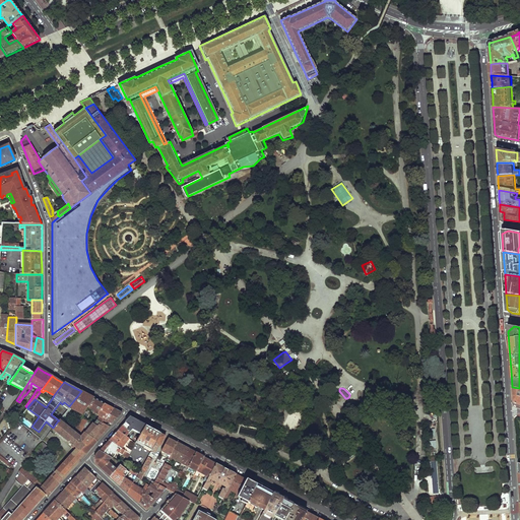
[(69,406),(81,415),(87,407),(94,398),(87,394),(81,391),(69,406)]
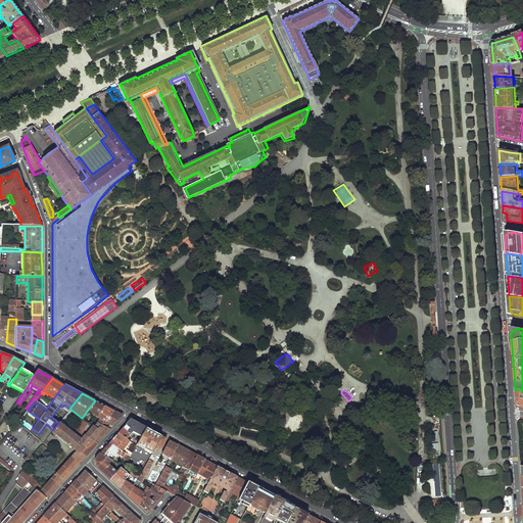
[(95,400),(88,410),(92,413),(89,417),(89,418),(86,423),(92,428),(97,422),(95,420),(91,419),(93,417),(94,418),(95,416),(97,418),(104,406),(98,402),(95,400)]
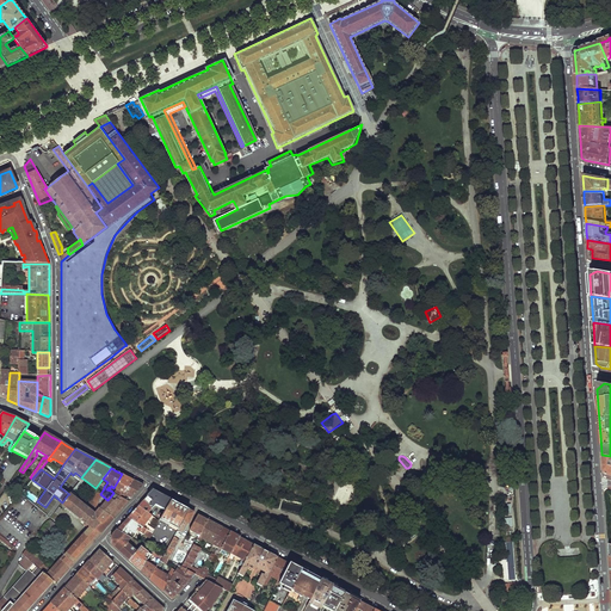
[(122,474),(113,488),(116,489),(113,493),(119,497),(133,480),(127,476),(122,474)]
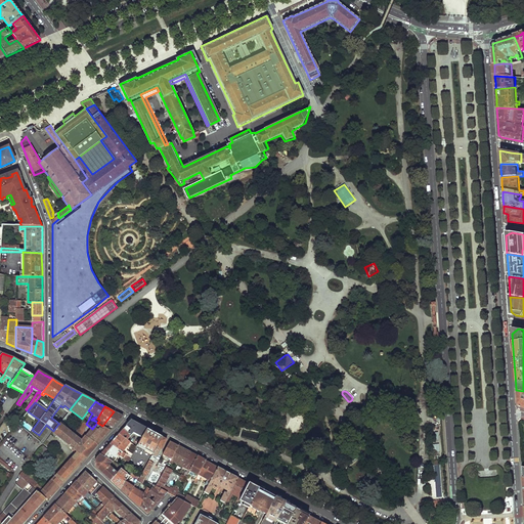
[(114,411),(102,426),(111,431),(123,417),(122,416),(118,413),(114,411)]
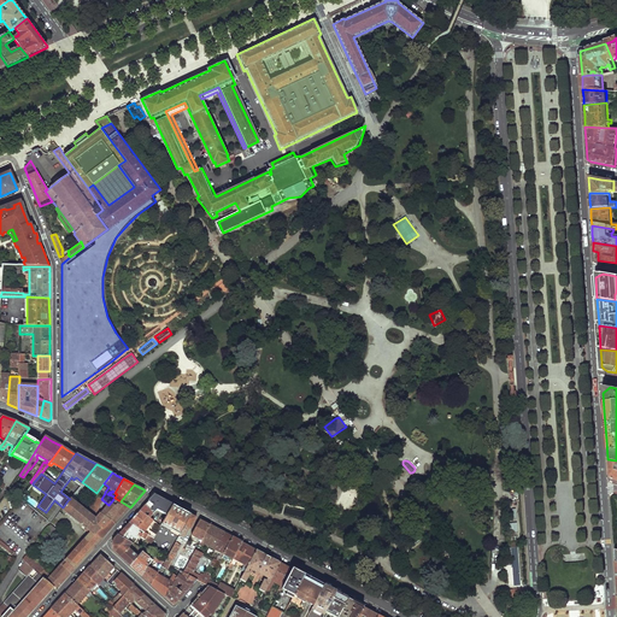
[(89,510),(71,497),(70,499),(69,499),(87,512),(89,510)]
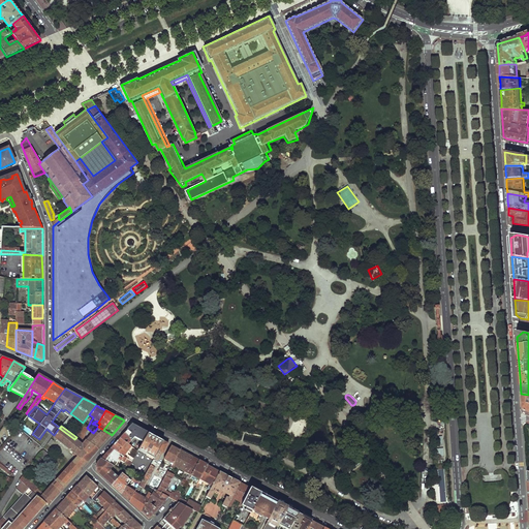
[(93,433),(87,428),(85,426),(76,437),(74,439),(82,445),(85,440),(87,442),(88,441),(93,433)]
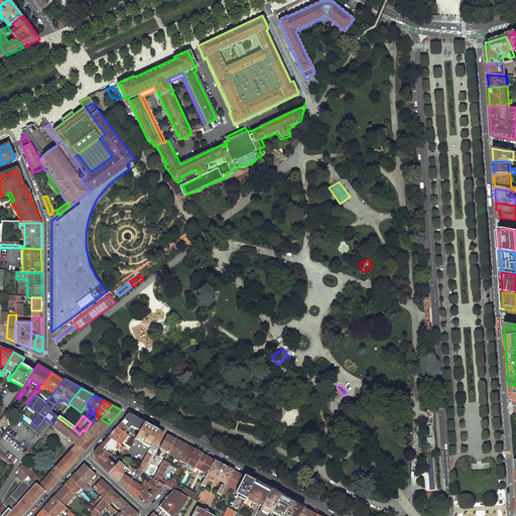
[(96,416),(91,422),(86,430),(96,438),(101,432),(109,424),(101,419),(96,416)]
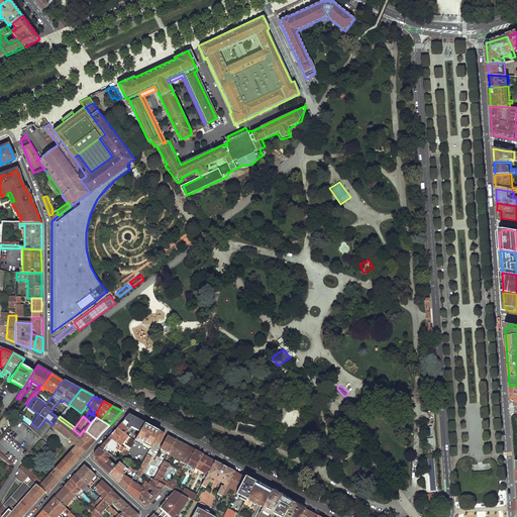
[(76,445),(42,483),(22,464),(21,466),(19,469),(21,471),(45,492),(47,493),(96,439),(86,431),(85,432),(83,430),(80,435),(73,429),(58,418),(53,425),(52,426),(76,445)]
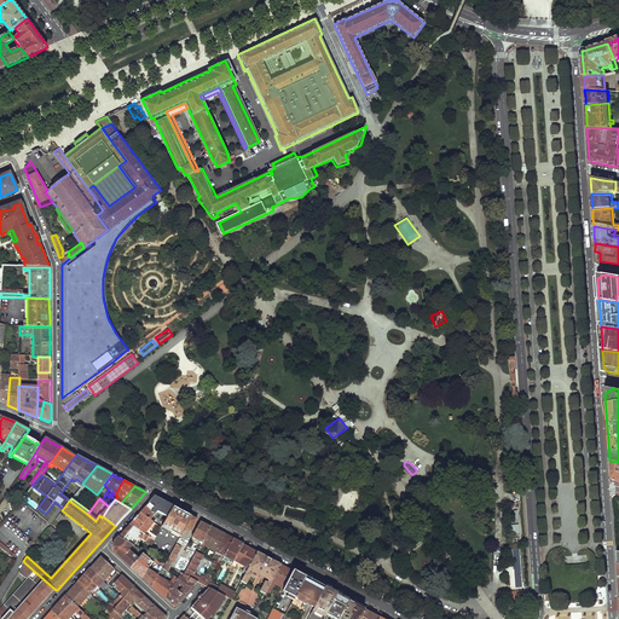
[(151,501),(140,513),(150,520),(157,513),(167,518),(172,507),(165,502),(163,502),(161,505),(151,501)]
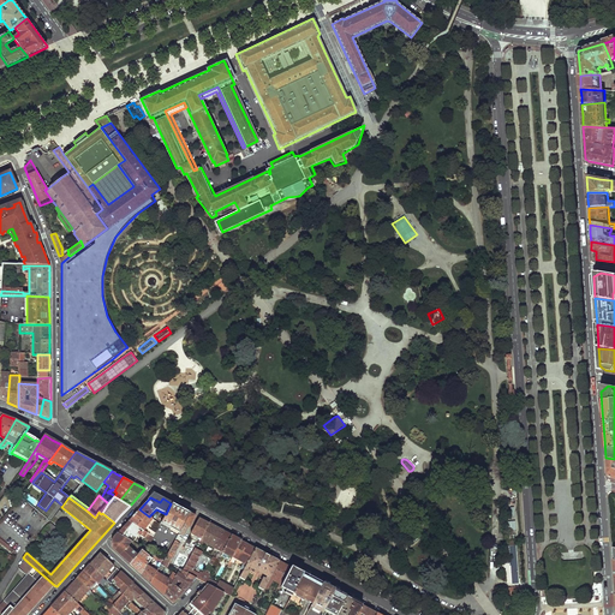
[(160,524),(179,535),(190,514),(183,509),(171,503),(166,514),(160,524)]
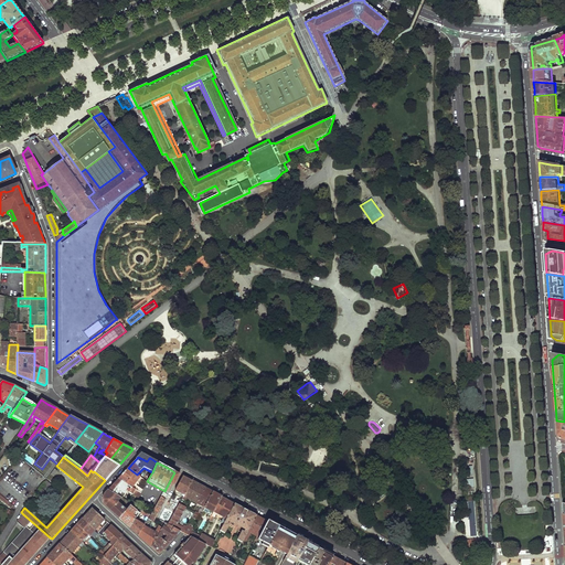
[(123,473),(118,479),(136,490),(140,493),(141,491),(135,487),(132,486),(137,480),(146,484),(147,481),(137,475),(128,468),(123,473)]
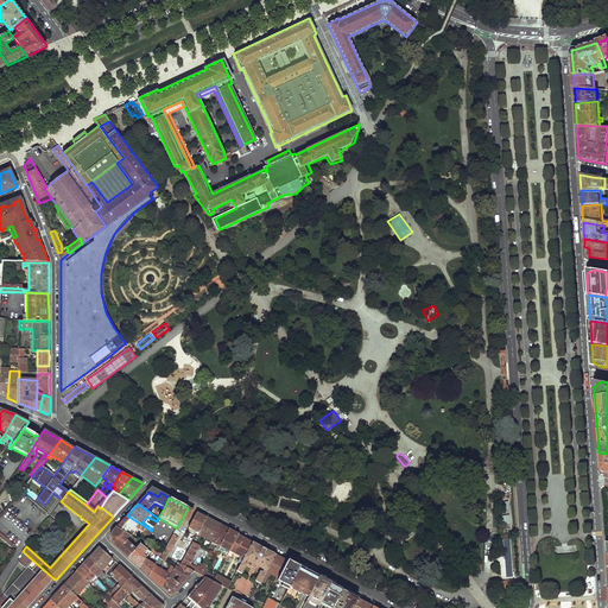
[(177,529),(172,536),(178,538),(192,511),(190,510),(188,508),(177,529)]
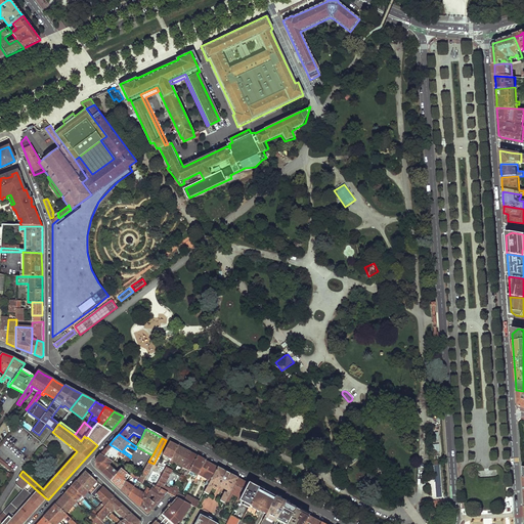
[(169,442),(162,455),(170,460),(177,446),(173,444),(169,442)]
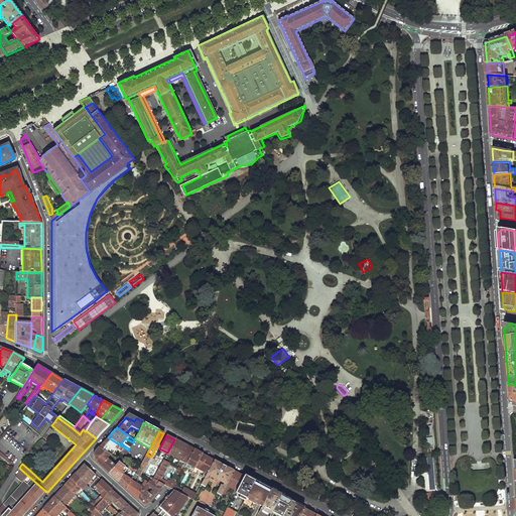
[(124,447),(108,437),(103,442),(99,447),(111,455),(113,450),(109,448),(109,447),(110,447),(111,446),(112,446),(113,446),(122,452),(123,449),(124,447)]
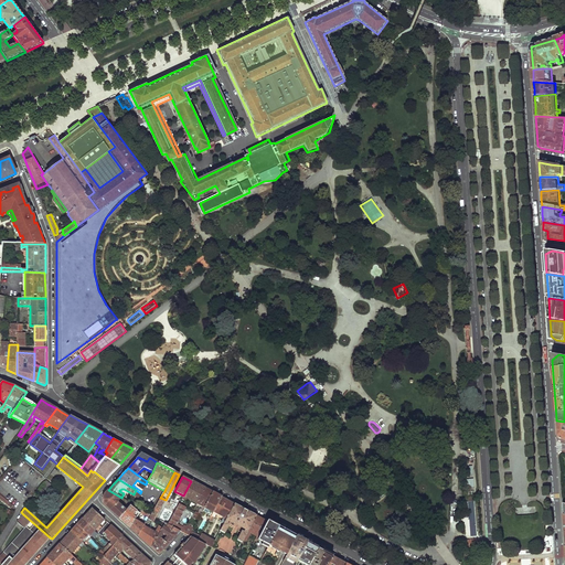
[(45,480),(41,487),(46,491),(52,486),(45,480)]
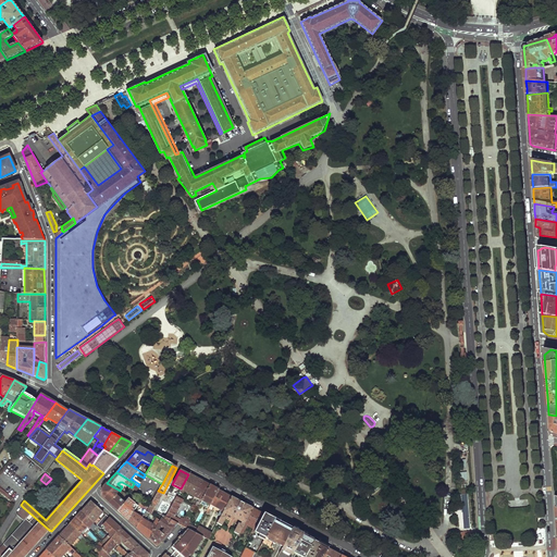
[(188,474),(181,489),(178,493),(181,494),(183,491),(194,496),(202,481),(195,478),(188,474)]
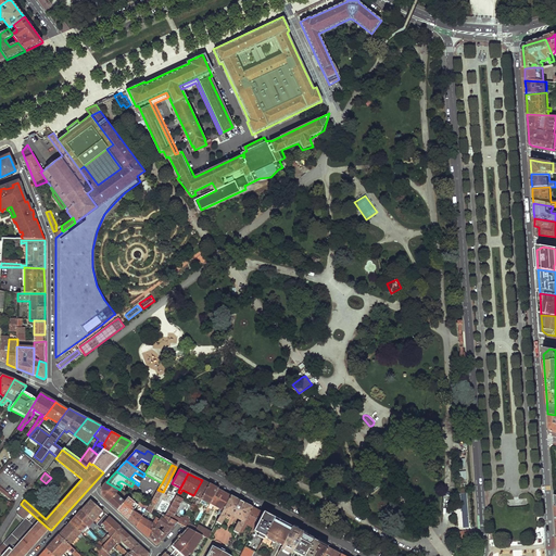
[(202,480),(193,495),(199,498),(198,501),(197,501),(194,504),(198,505),(199,504),(201,500),(209,484),(204,482),(202,480)]
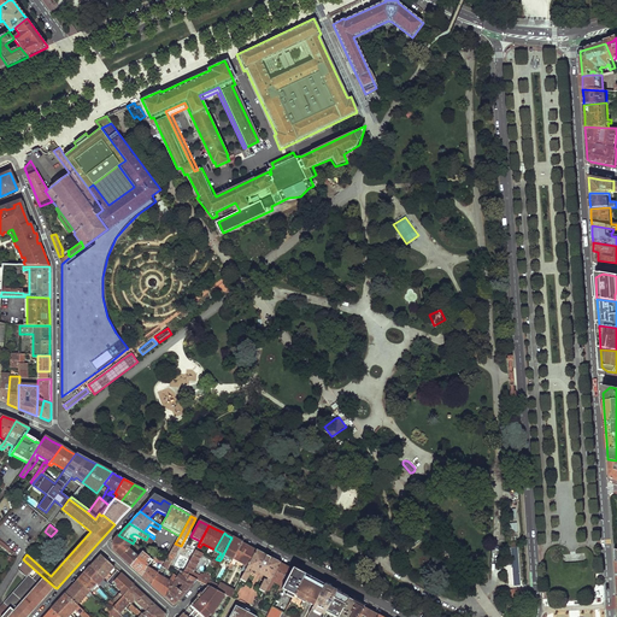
[(133,544),(118,535),(113,540),(115,540),(112,542),(112,550),(116,552),(115,552),(118,556),(130,566),(137,557),(129,548),(133,544)]
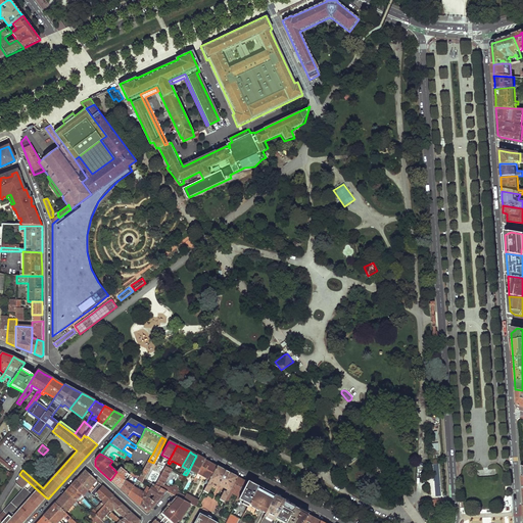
[(196,456),(189,470),(194,473),(192,477),(191,478),(194,480),(205,460),(200,457),(196,456)]
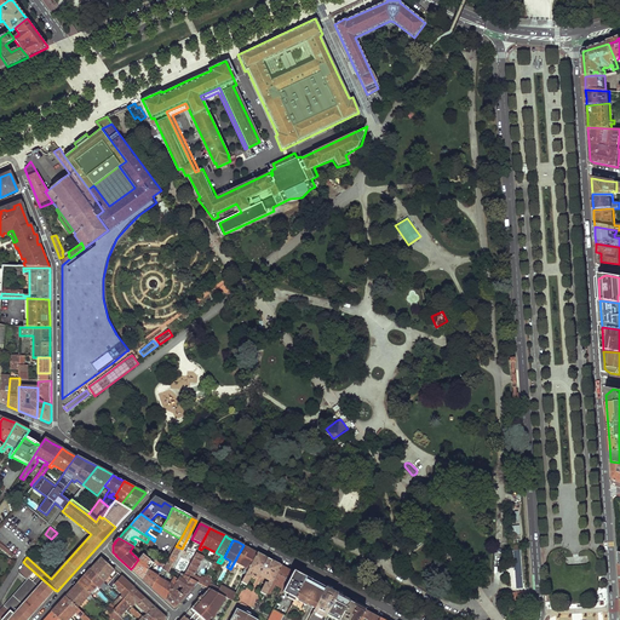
[(34,544),(23,557),(26,558),(27,557),(36,545),(34,544)]
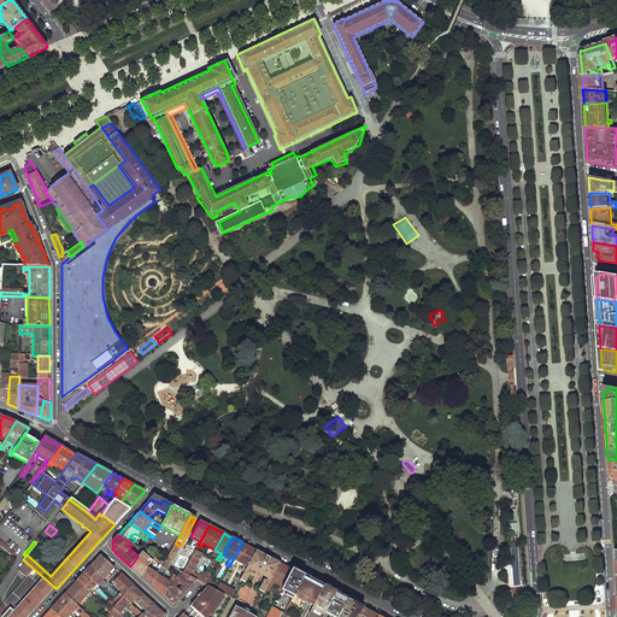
[(242,542),(229,566),(228,569),(230,570),(236,560),(244,565),(241,571),(244,573),(257,550),(248,546),(242,542)]
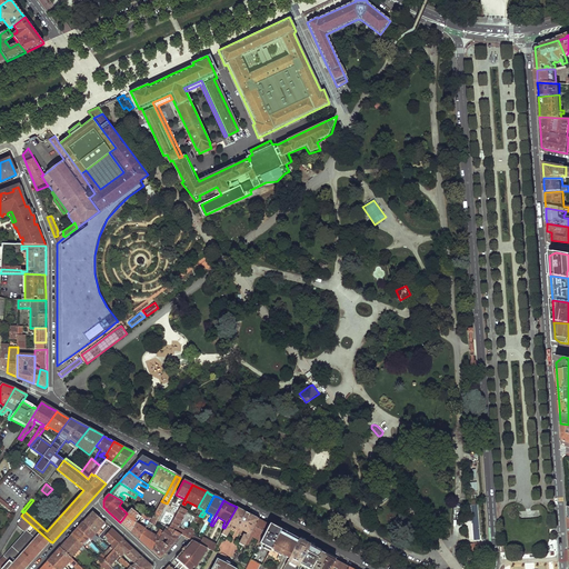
[(167,503),(161,501),(157,510),(161,513),(167,503)]
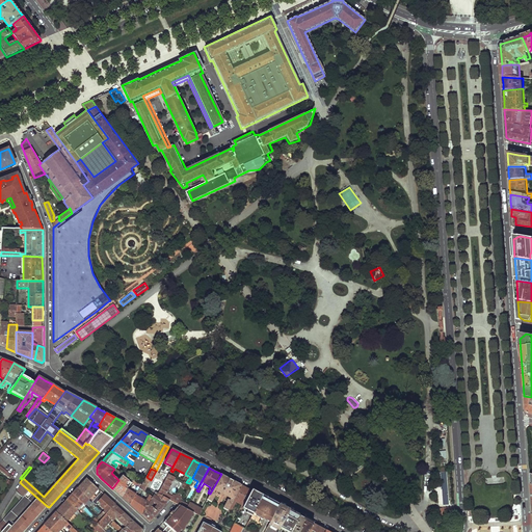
[(221,474),(210,494),(207,500),(212,502),(217,493),(216,493),(215,494),(216,490),(231,498),(230,501),(228,500),(223,508),(228,511),(230,509),(241,485),(232,480),(221,474)]
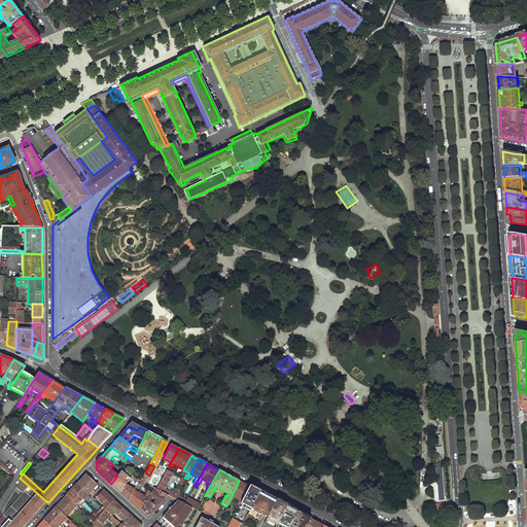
[(170,489),(169,491),(164,489),(173,473),(167,470),(157,486),(155,490),(162,493),(168,495),(176,500),(179,496),(179,494),(177,492),(173,489),(172,490),(170,489)]
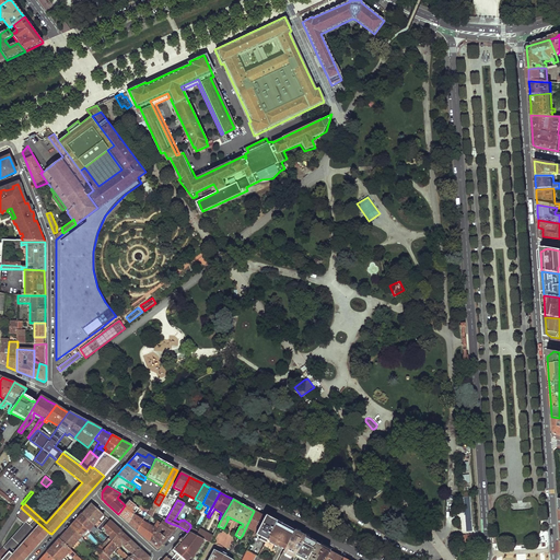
[(138,509),(128,501),(125,505),(118,514),(123,518),(128,523),(133,515),(138,509)]
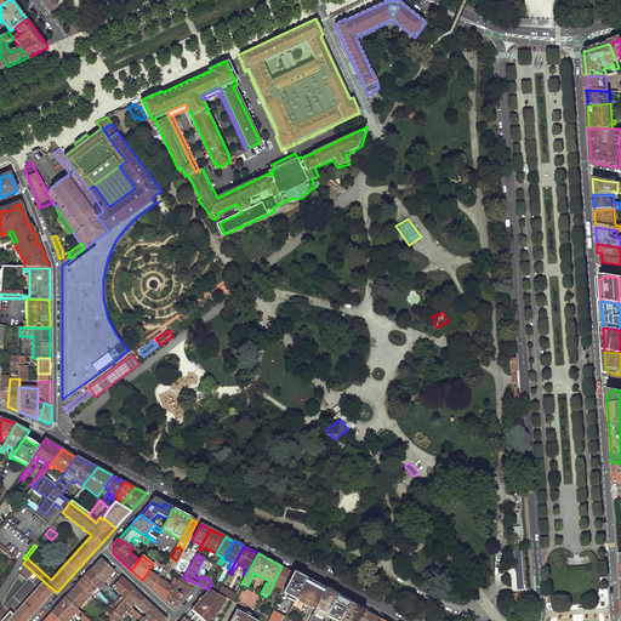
[(95,565),(91,569),(104,581),(104,582),(115,571),(101,558),(95,565)]
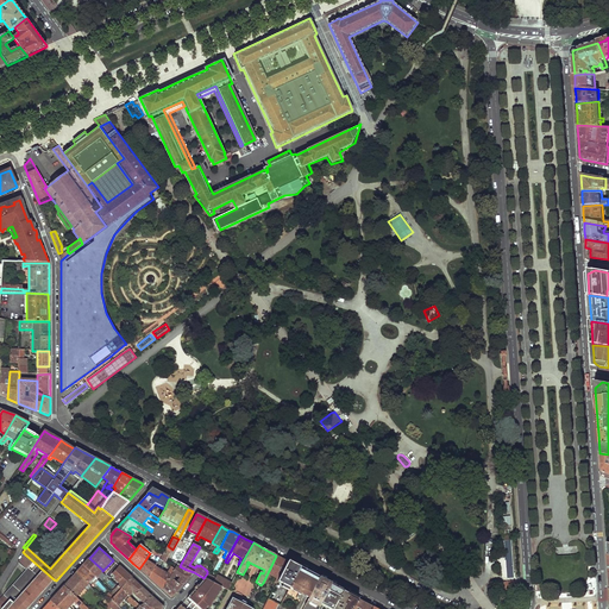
[(1,608),(0,608),(27,608),(54,579),(25,554),(18,562),(26,569),(4,594),(4,595),(10,600),(1,608)]
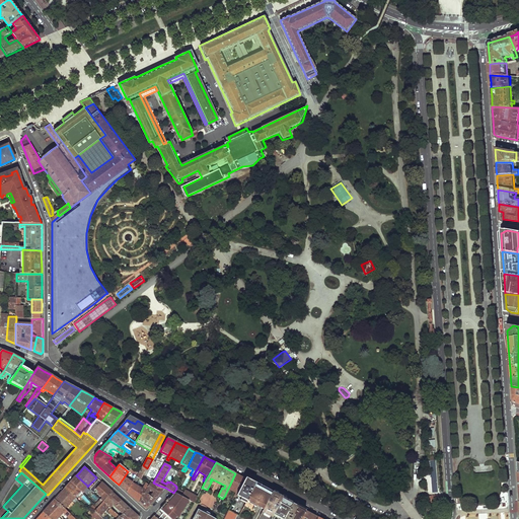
[(235,473),(224,497),(226,498),(230,490),(236,493),(231,503),(233,504),(236,496),(245,478),(238,474),(235,473)]
